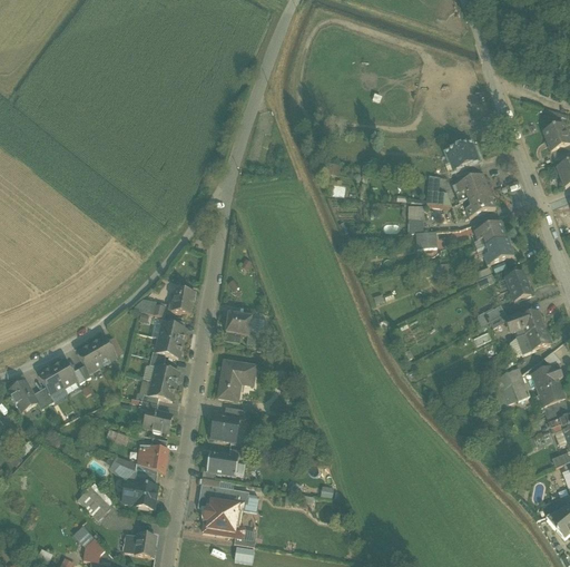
[(569,143),(562,124),(543,132),(551,153),(552,152),(569,145),(569,143)]
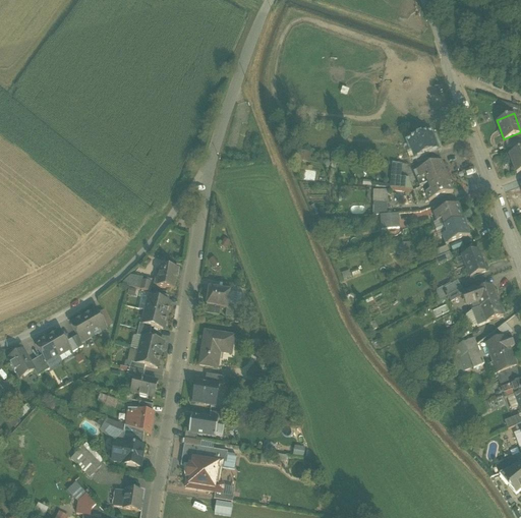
[(415,156),(437,148),(430,132),(409,141),(412,149),(415,156)]
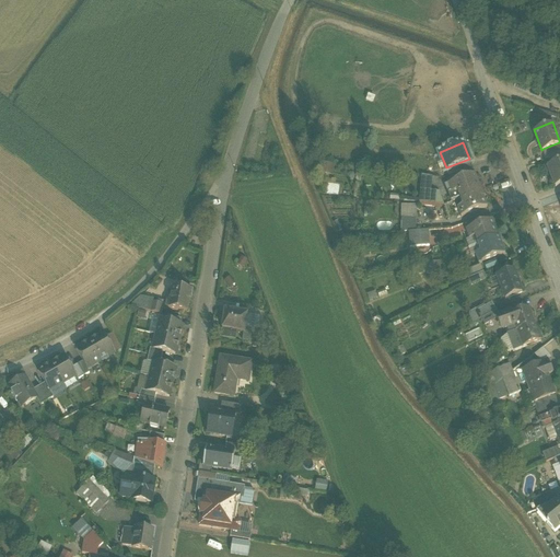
[(559,142),(543,149),(546,157),(559,151),(559,142)]
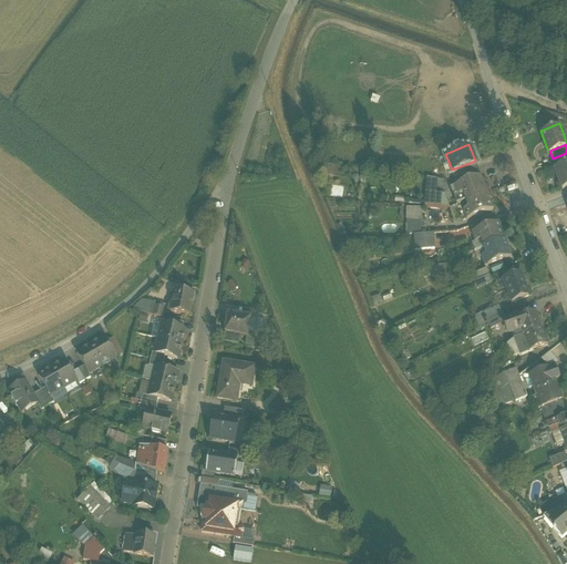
[(566,160),(555,165),(562,184),(566,181),(566,160)]
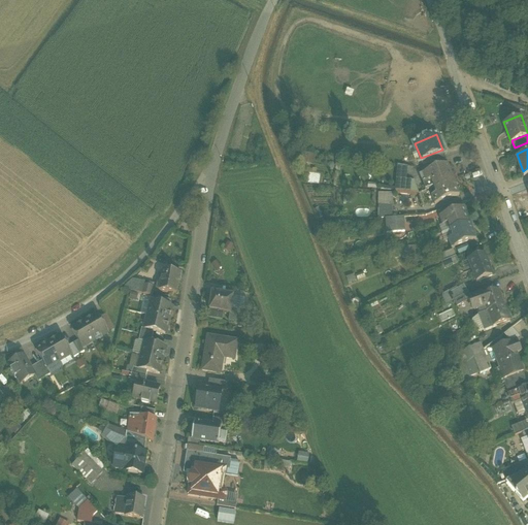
[(304,159),(312,161),(314,151),(305,150),(304,159)]
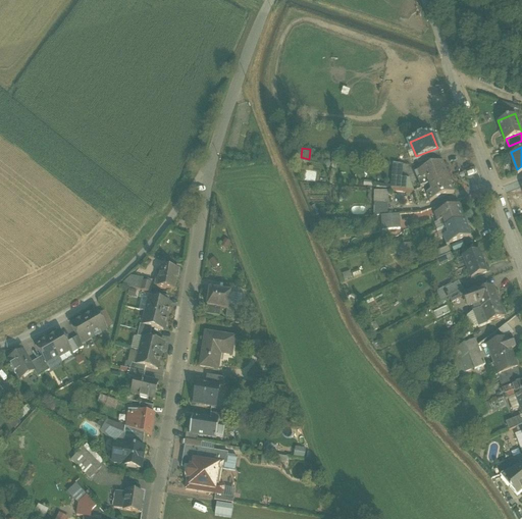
[(439,154),(437,148),(416,156),(418,162),(430,157),(439,154)]
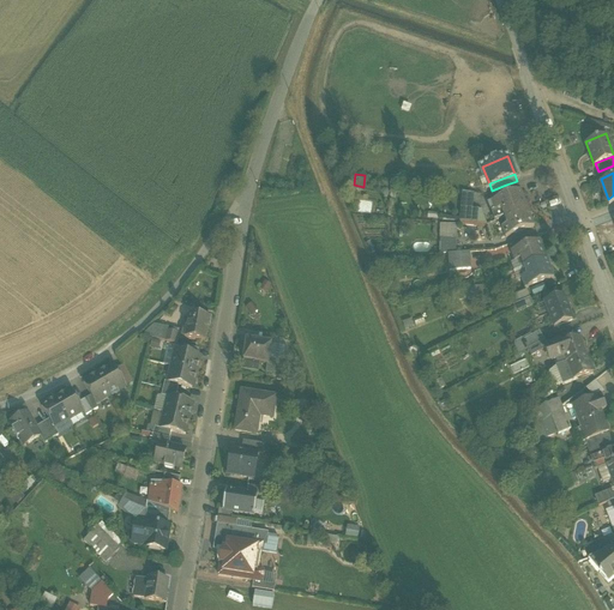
[(521,188),(517,181),(506,185),(509,193),(521,188)]
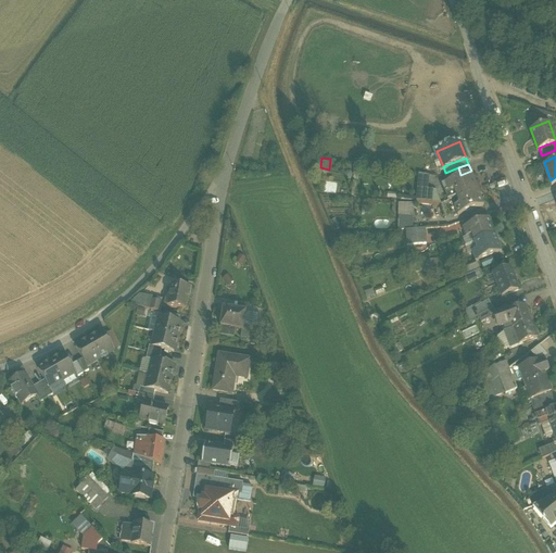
[(417,171),(417,185),(428,185),(428,171),(417,171)]
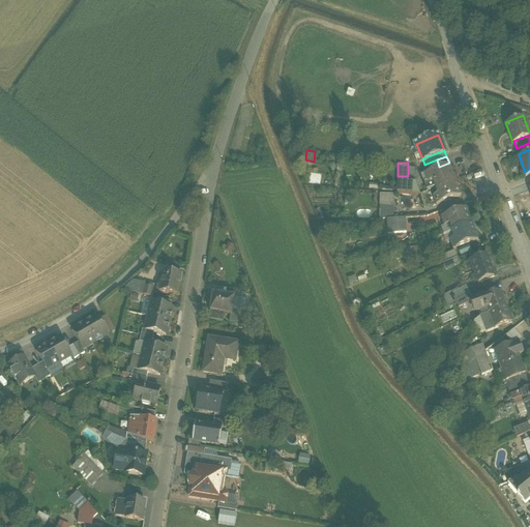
[(450,163),(449,163),(439,167),(425,172),(429,179),(430,180),(434,179),(436,185),(457,178),(450,163)]
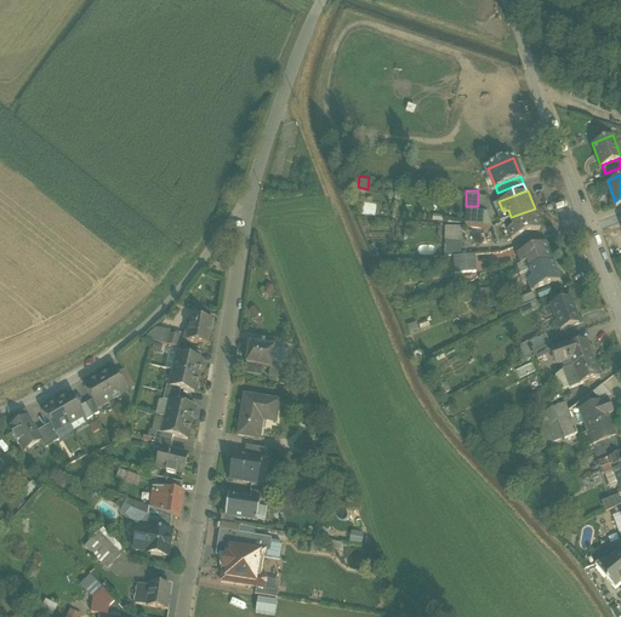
[(471,222),(493,224),(488,210),(472,209),(471,222)]
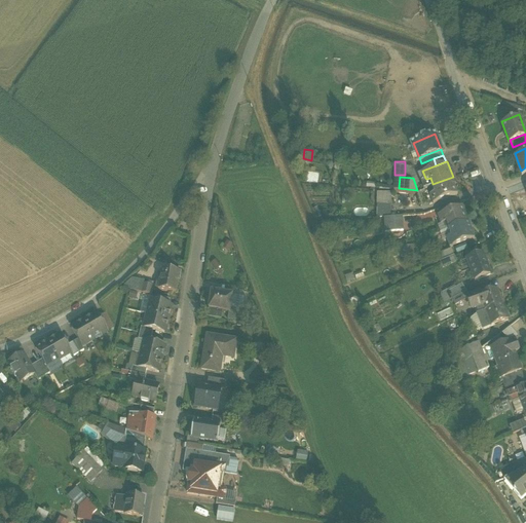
[(458,192),(453,177),(433,184),(435,191),(431,192),(435,201),(458,192)]
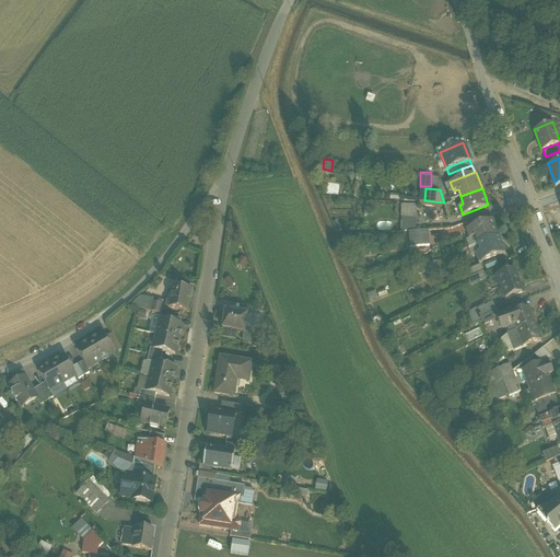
[(453,199),(461,196),(458,189),(454,190),(453,189),(451,190),(453,199)]
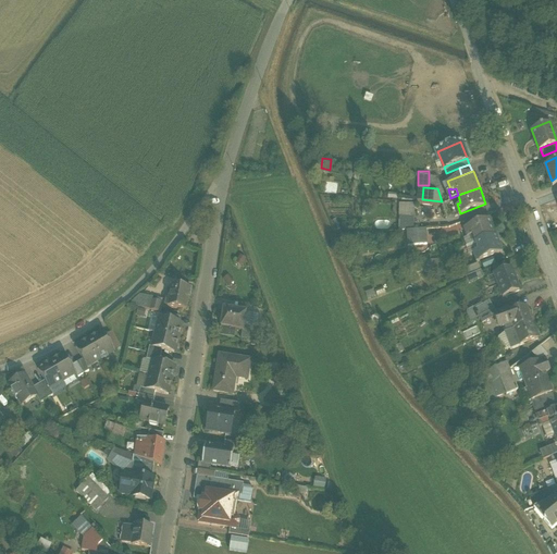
[(398,226),(416,226),(416,202),(407,202),(407,216),(398,216),(398,226)]
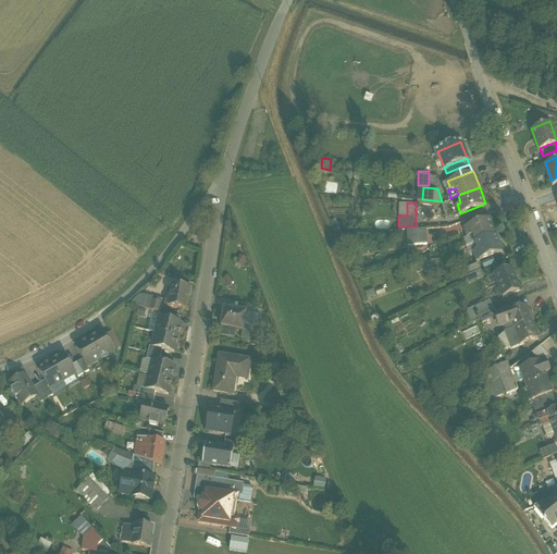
[(495,234),(489,218),(465,228),(467,234),(467,235),(472,233),(475,242),(495,234)]
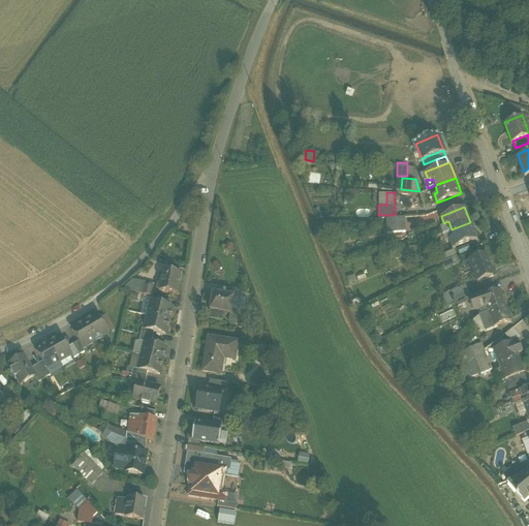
[(387,230),(406,229),(405,215),(387,217),(387,230)]
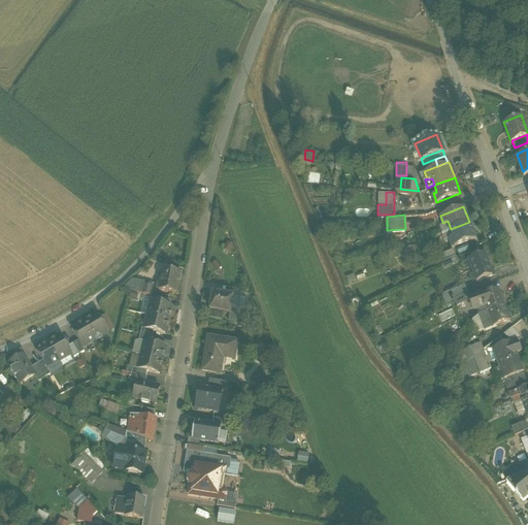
[(441,232),(451,229),(448,221),(442,223),(442,222),(438,224),(441,232)]
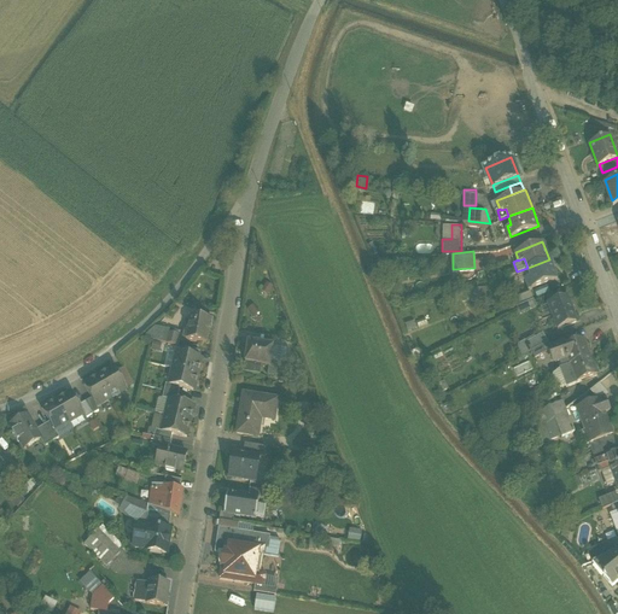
[(557,278),(549,259),(528,268),(531,276),(525,279),(529,288),(557,278)]
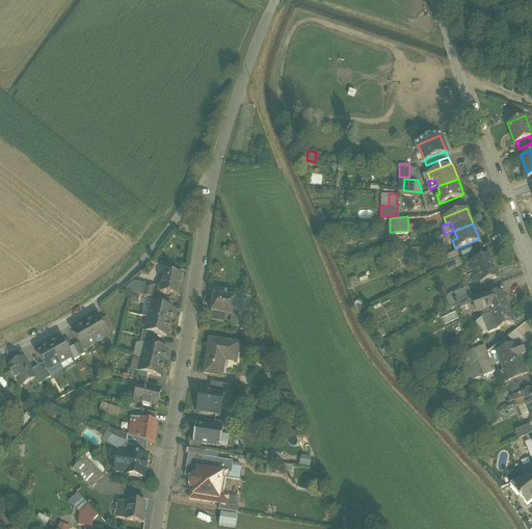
[(454,231),(445,234),(448,242),(452,240),(457,238),(454,231)]
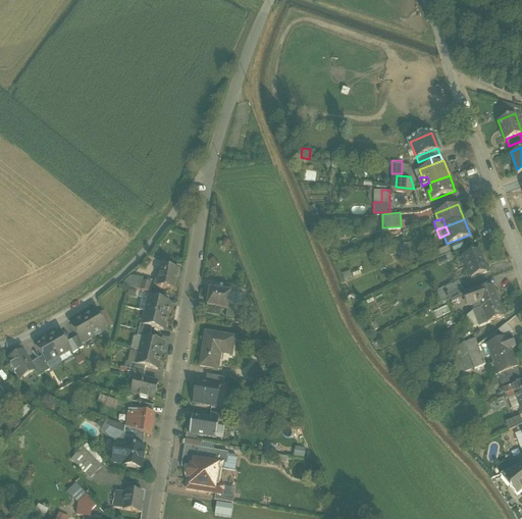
[(225,237),(220,244),(225,247),(230,241),(225,237)]
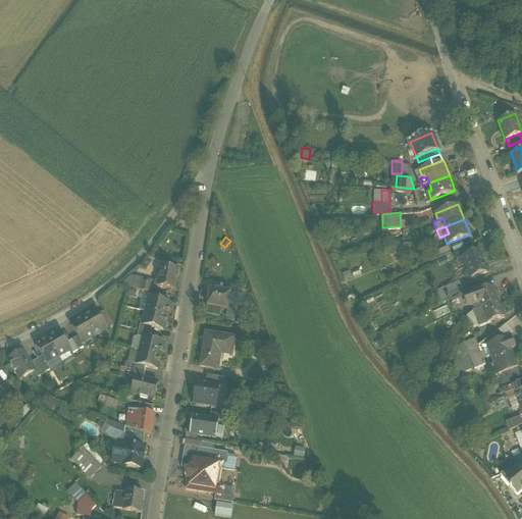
[(403,253),(411,253),(411,242),(403,242),(403,253)]
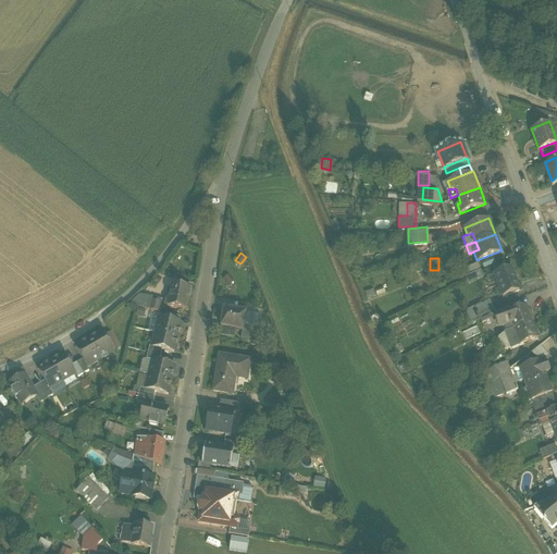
[(468,273),(480,269),(477,261),(465,267),(468,273)]
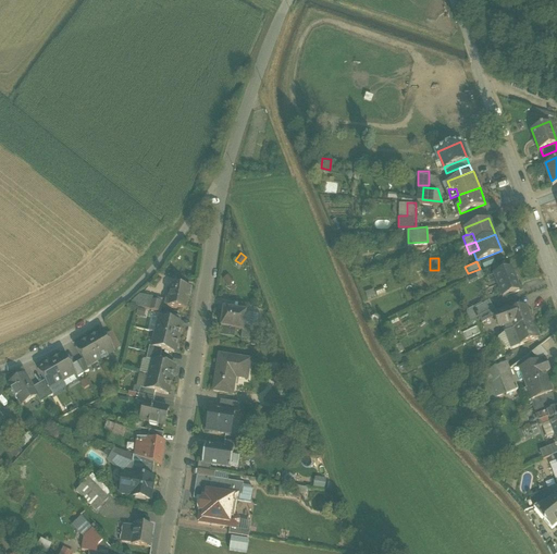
[(519,290),(510,267),(495,272),(503,295),(519,290)]
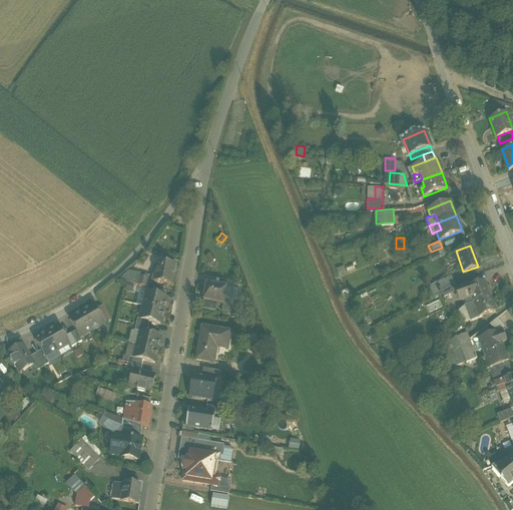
[(210,250),(205,255),(210,262),(215,258),(210,250)]
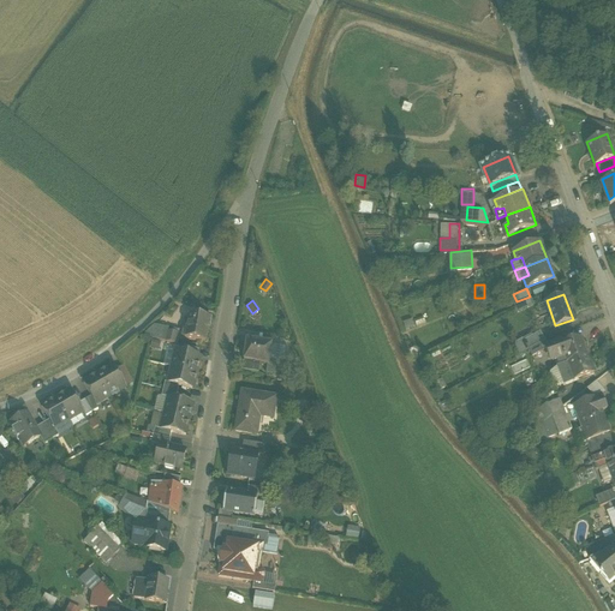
[(185,335),(206,340),(208,327),(209,325),(210,315),(189,311),(185,335)]
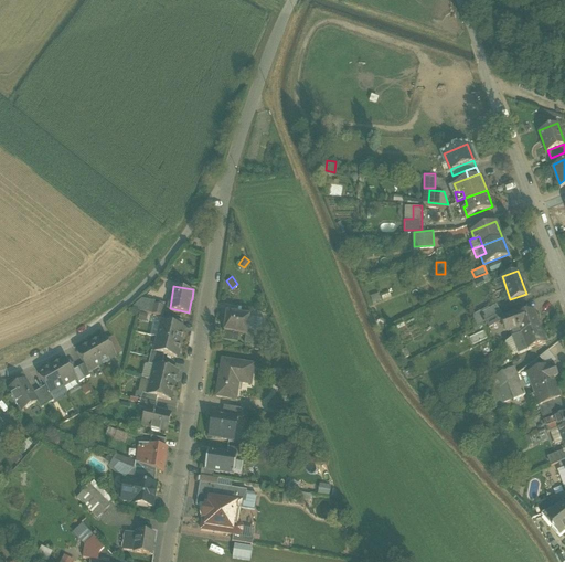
[(134,307),(161,315),(164,301),(158,300),(158,303),(155,303),(155,299),(144,296),(135,304),(134,307)]
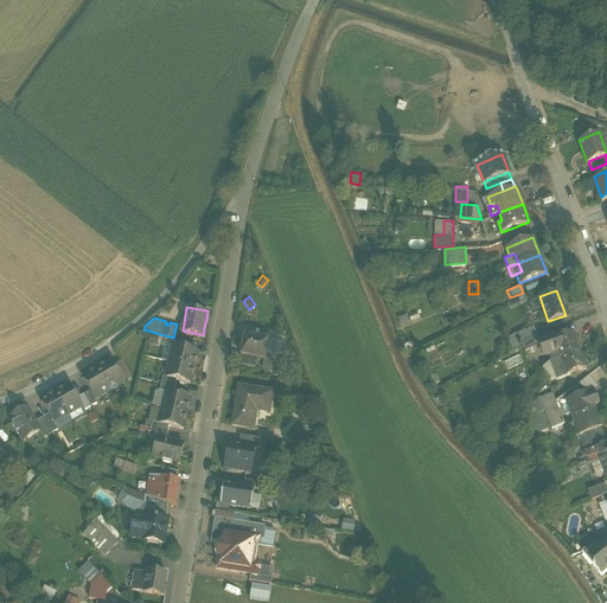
[(517,334),(522,342),(538,334),(534,325),(517,334)]
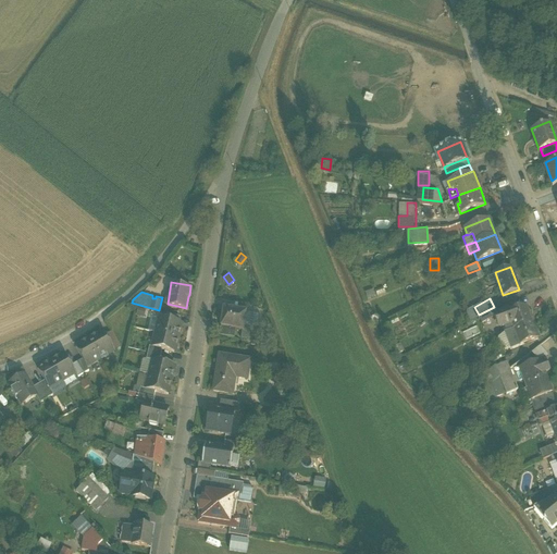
[(510,310),(509,311),(515,327),(530,321),(524,305),(510,310)]
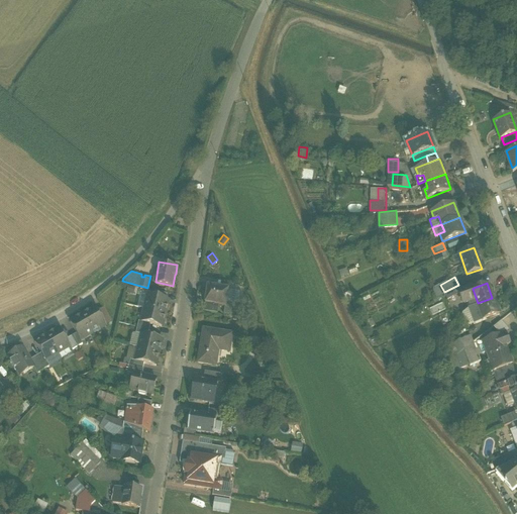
[(228,288),(209,285),(206,301),(218,303),(225,304),(228,288)]
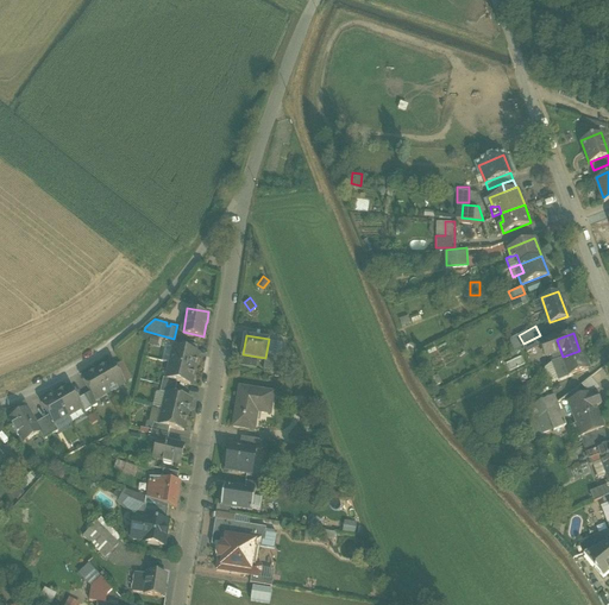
[(541,342),(544,342),(540,335),(523,344),(527,351),(542,344),(541,342)]
